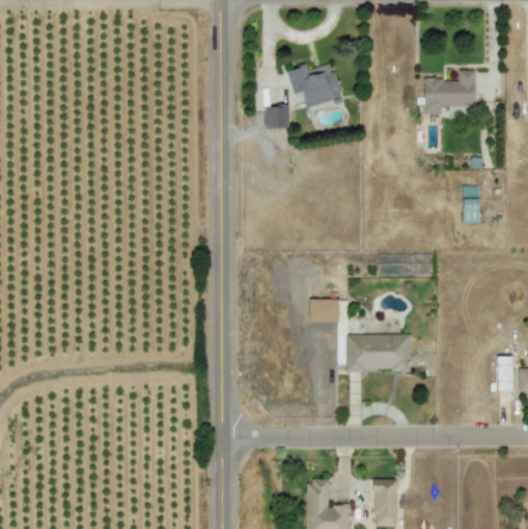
[(307,108),(334,100),(335,104),(343,102),(332,63),(308,71),(306,65),(287,72),(295,94),(302,92),(307,108)]
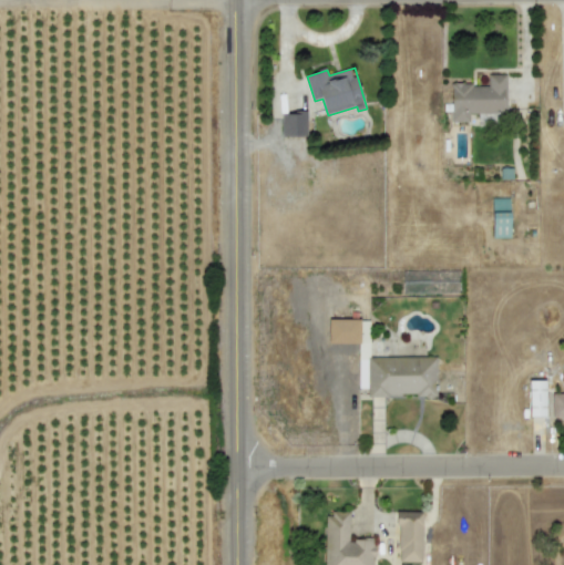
[(509,76),(490,75),(490,86),(453,85),(453,123),(471,123),(471,113),(508,114),(509,76)]
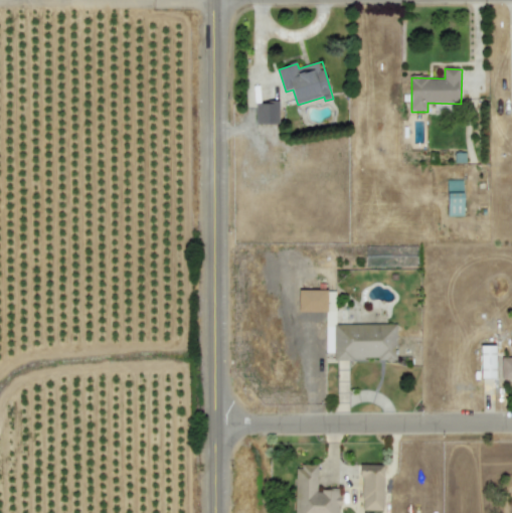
[(281,103),(258,103),(258,125),(282,124),(281,103)]
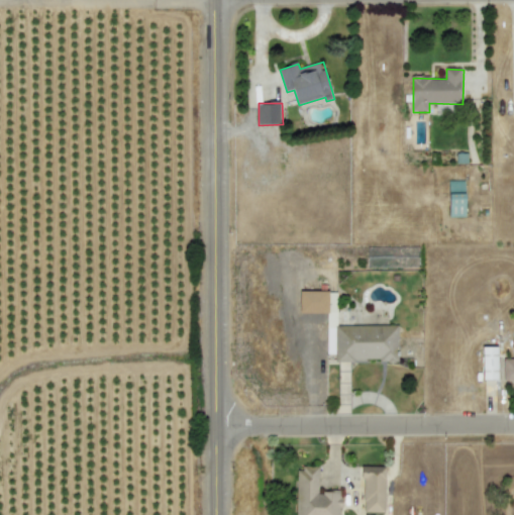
[(467,217),(467,182),(450,182),(450,218),(467,217)]
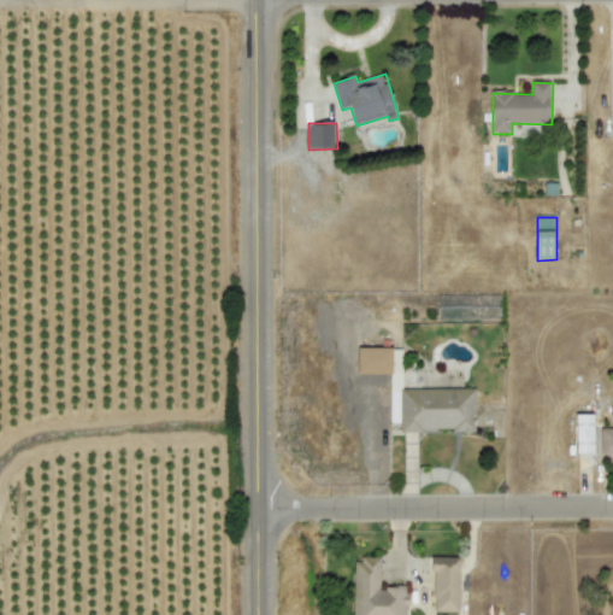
[(359,349),(358,375),(393,375),(394,349),(359,349)]
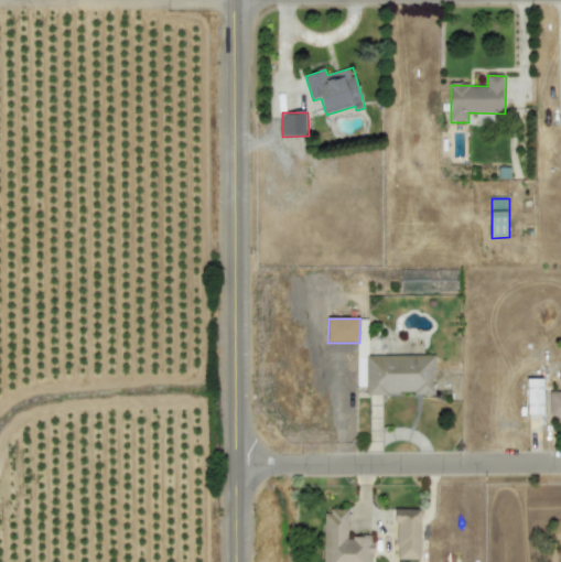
[(437,393),(437,355),(367,357),(367,395),(437,393)]
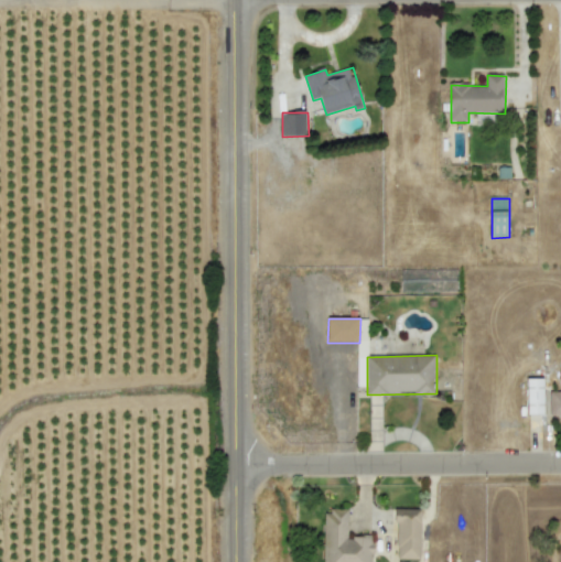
[(545,379),(527,379),(528,415),(546,415),(545,379)]
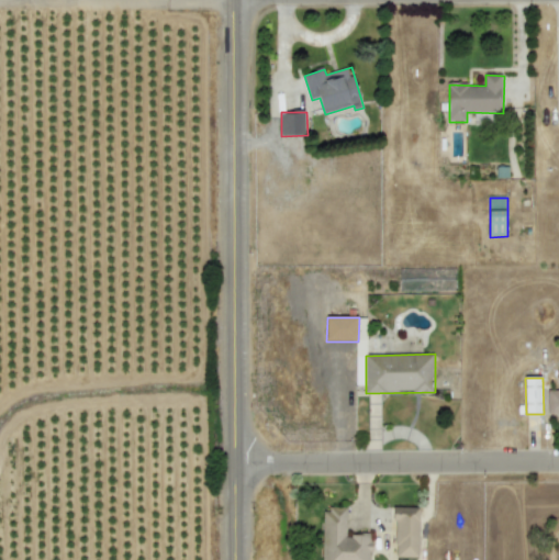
[(395,557),(420,558),(421,508),(397,507),(395,557)]
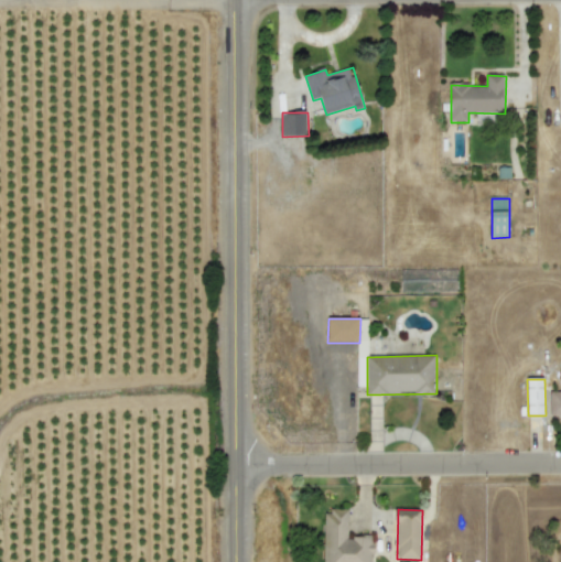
[(374,561),(374,537),(349,537),(349,510),(326,510),(325,561),(374,561)]
